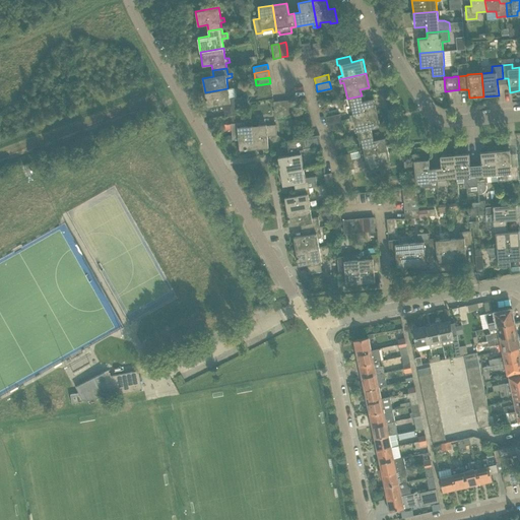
[(270,83),(256,85),(257,91),(271,89),(270,83)]
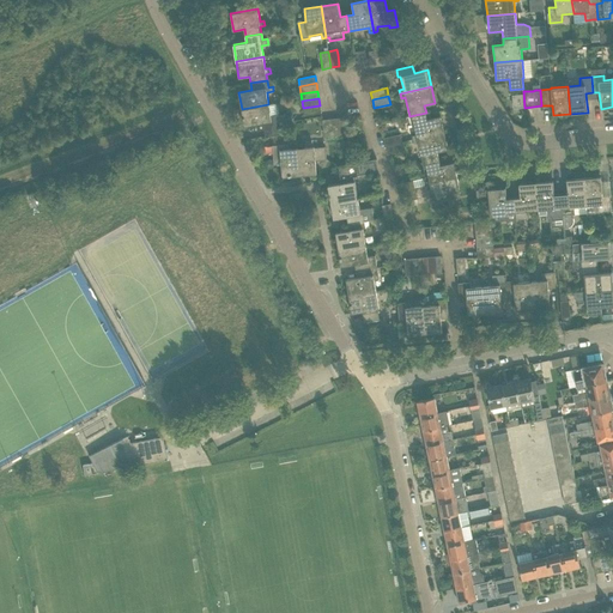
[(268,104),(242,109),(244,126),(263,122),(265,129),(280,127),(295,125),(293,117),(284,120),(283,114),(271,116),(268,104)]
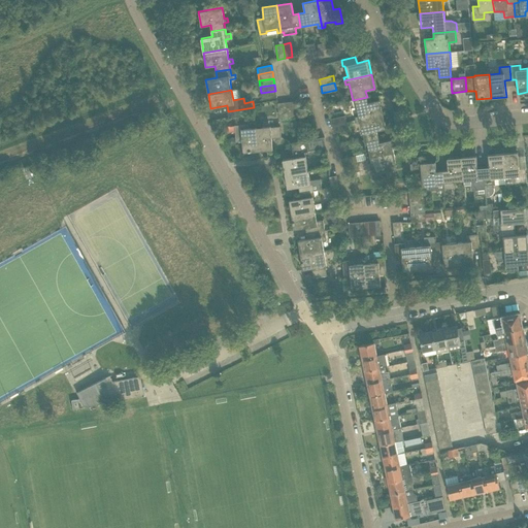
[(275,91),(261,93),(262,99),(276,97),(275,91)]
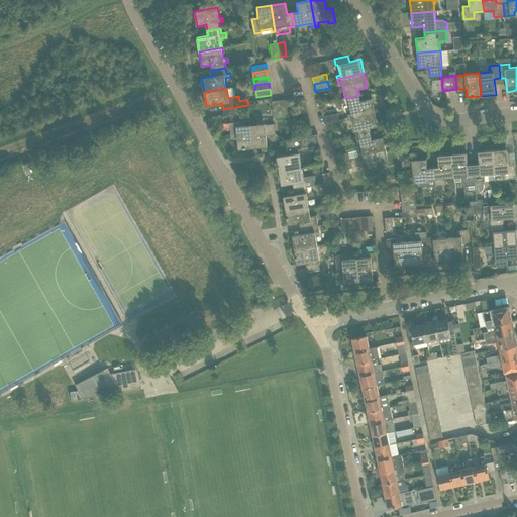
[(359,95),(345,98),(346,104),(348,103),(351,113),(347,114),(348,118),(375,112),(372,98),(360,100),(359,95)]
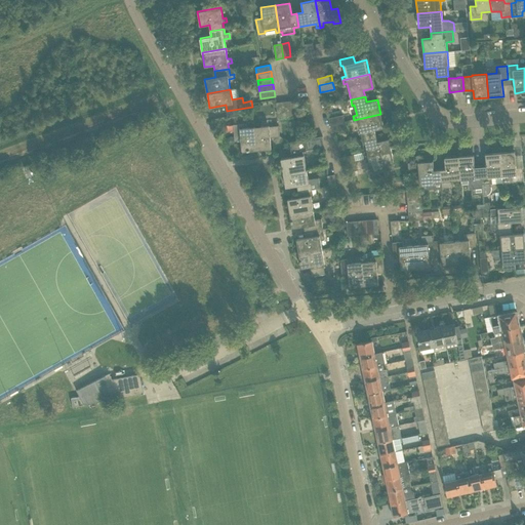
[(241,115),(240,109),(227,111),(228,117),(241,115)]
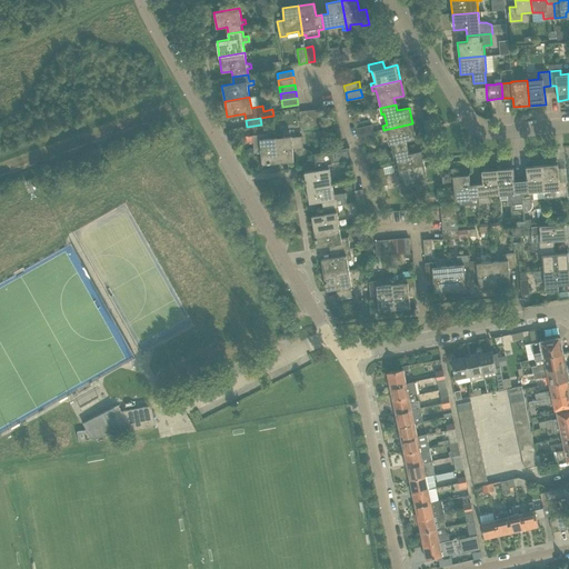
[(412,123),(383,130),(385,133),(388,132),(392,150),(408,147),(406,141),(416,139),(412,123)]
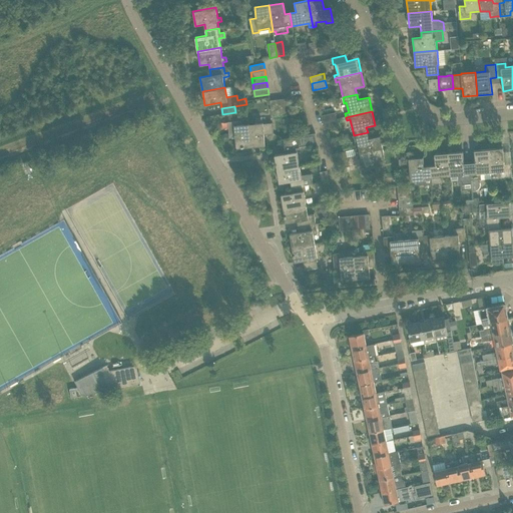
[(335,112),(331,113),(321,115),(323,122),(337,119),(335,112)]
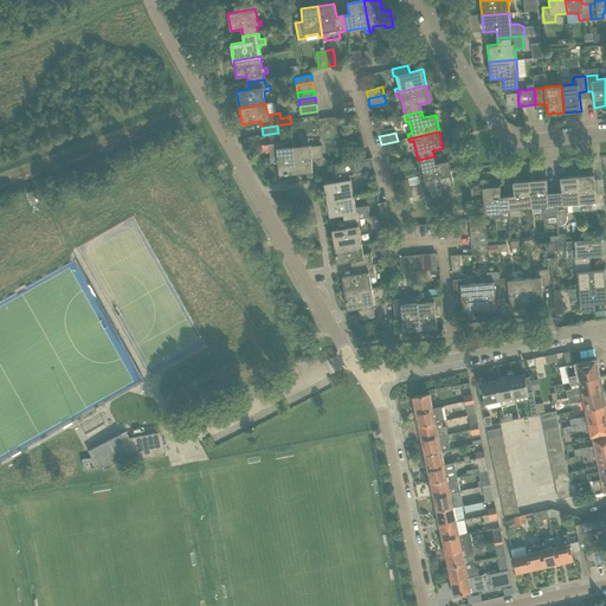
[(399,149),(398,141),(381,144),(384,153),(399,149)]
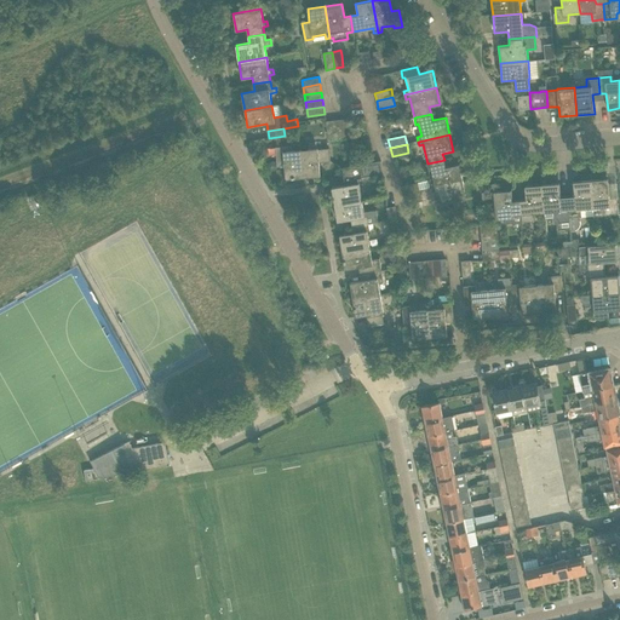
[(288,150),(288,145),(275,147),(277,166),(285,165),(286,179),(303,177),(300,149),(288,150)]
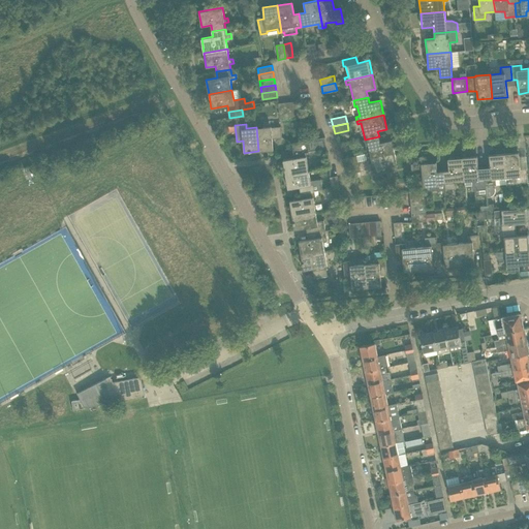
[(271,126),(256,127),(258,151),(273,150),(272,138),(281,137),(280,126),(271,127),(271,126)]
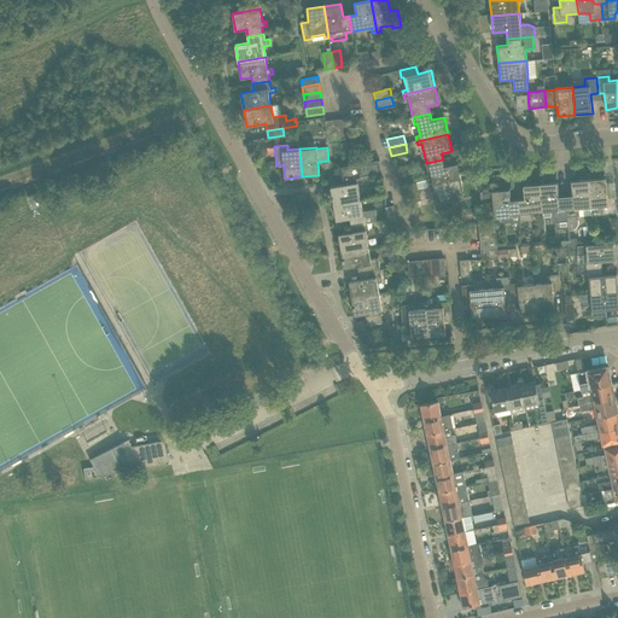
[(443,159),(426,163),(427,170),(431,170),(433,182),(429,184),(430,187),(461,180),(458,163),(444,167),(443,159)]
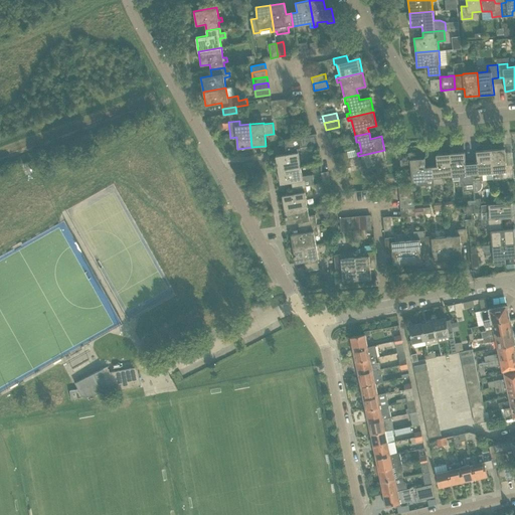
[(316,134),(294,137),(284,139),(287,154),(276,156),(278,170),(301,166),(298,152),(297,152),(297,148),(309,146),(310,149),(319,147),(316,134)]
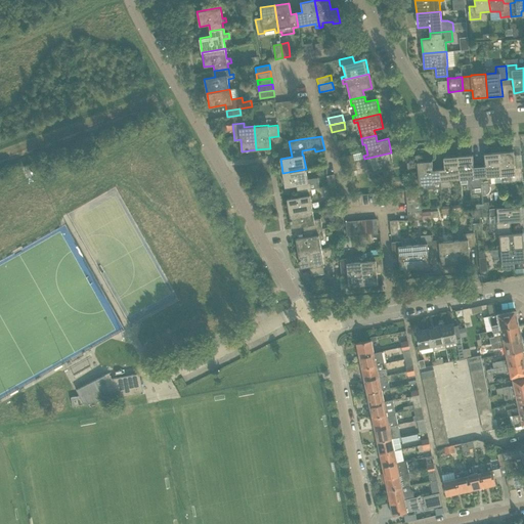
[(514,151),(498,153),(500,176),(511,175),(512,181),(522,180),(521,167),(515,168),(514,151)]
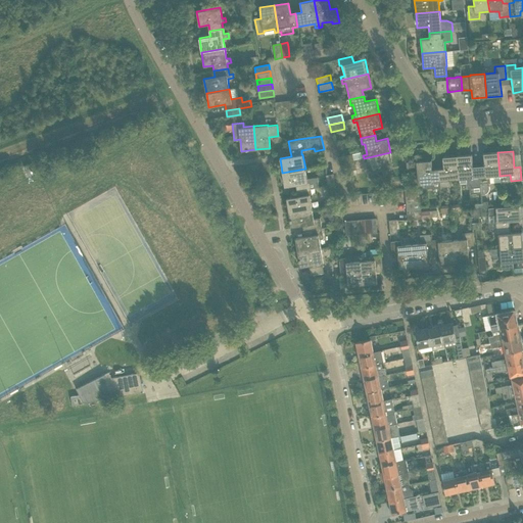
[(390,152),(364,158),(365,161),(368,161),(371,172),(369,172),(370,179),(384,176),(382,170),(393,167),(390,152)]
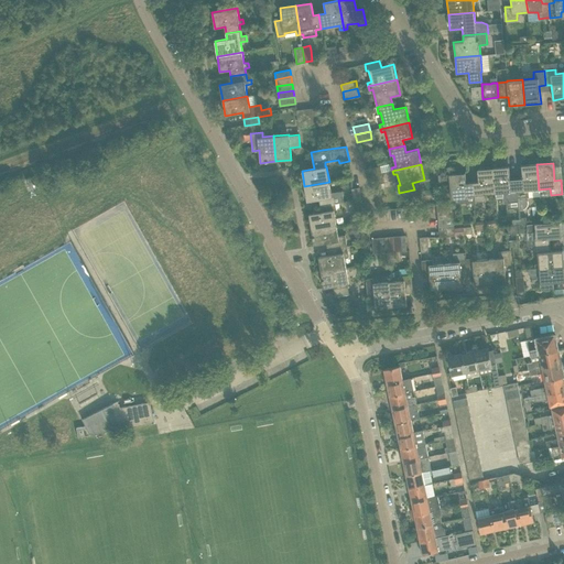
[(522,183),(517,183),(519,209),(523,209),(525,207),(527,206),(528,203),(527,197),(529,197),(528,191),(539,190),(537,164),(521,165),(522,183)]
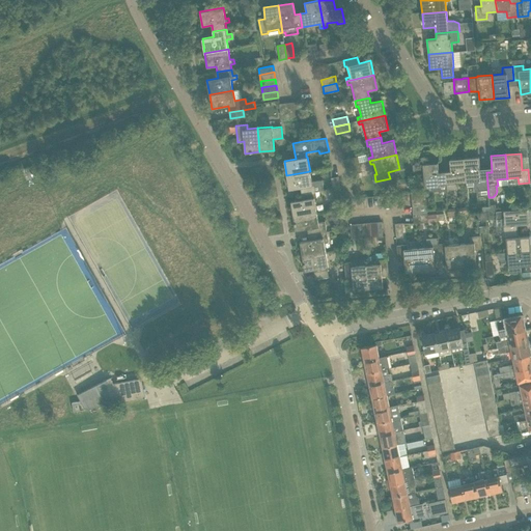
[(358,156),(354,157),(343,159),(345,166),(360,163),(358,156)]
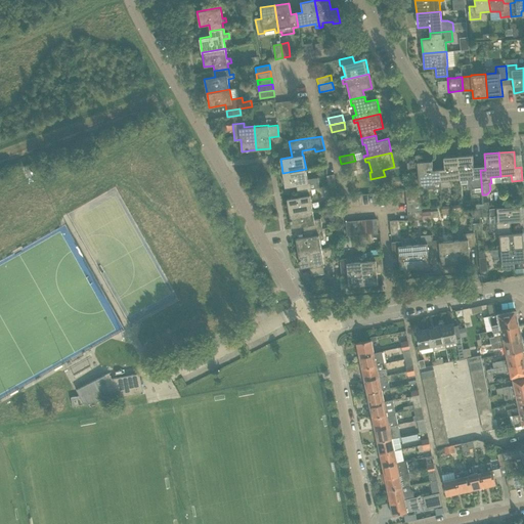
[(473,155),(457,156),(461,179),(461,183),(467,182),(467,188),(481,186),(482,194),(480,170),(474,171),(473,155)]
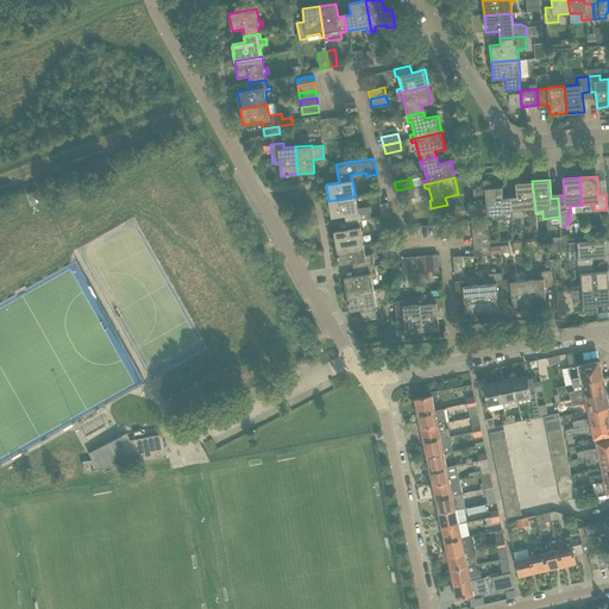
[(535,208),(532,181),(515,182),(516,196),(510,196),(512,213),(512,218),(525,217),(523,209),(535,208)]
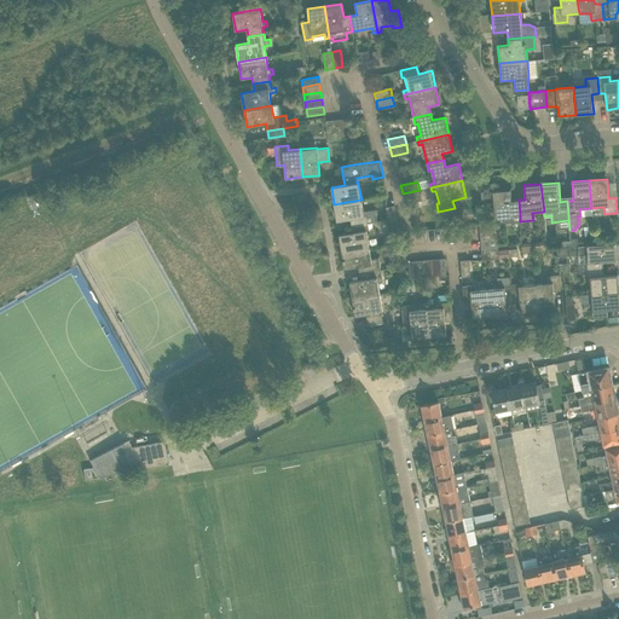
[(421,198),(420,190),(403,194),(405,202),(421,198)]
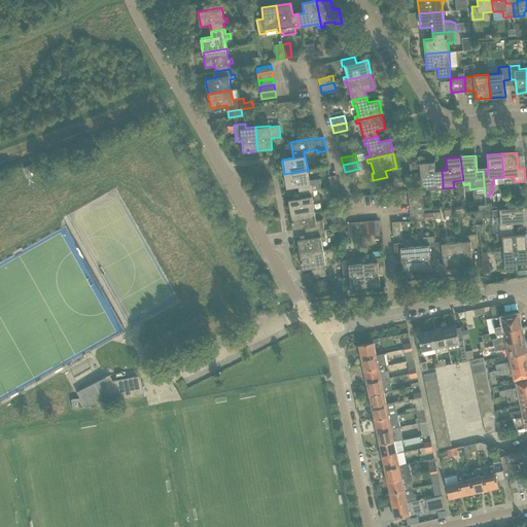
[(434,162),(420,163),(421,186),(427,185),(427,190),(443,188),(443,184),(442,170),(435,171),(434,162)]
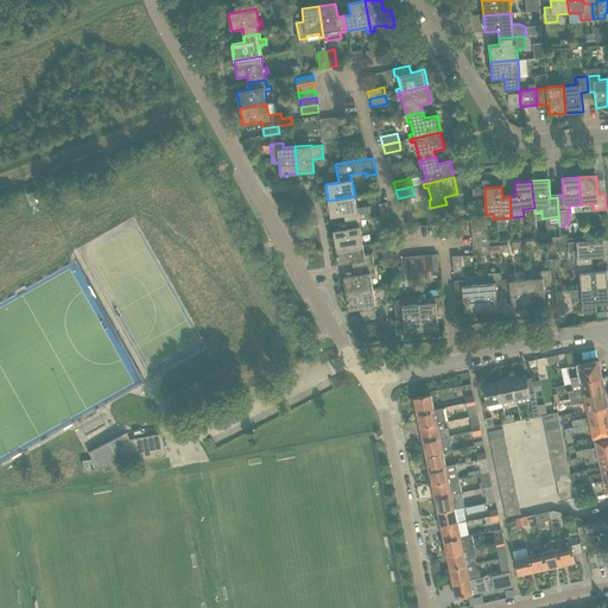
[(355,196),(328,201),(331,217),(344,215),(344,222),(361,219),(369,217),(371,217),(369,206),(356,208),(355,196)]
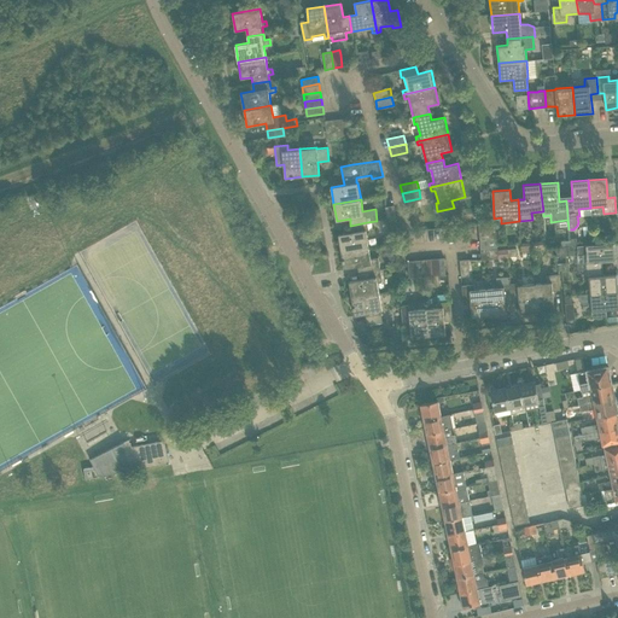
[(394,205),(386,207),(385,207),(388,223),(396,222),(394,205)]
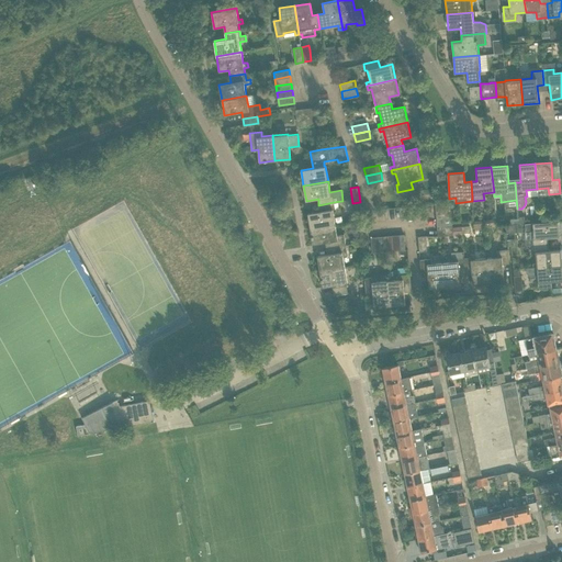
[(334,202),(318,205),(319,211),(307,213),(311,228),(335,224),(334,213),(339,212),(339,208),(335,209),(334,202)]
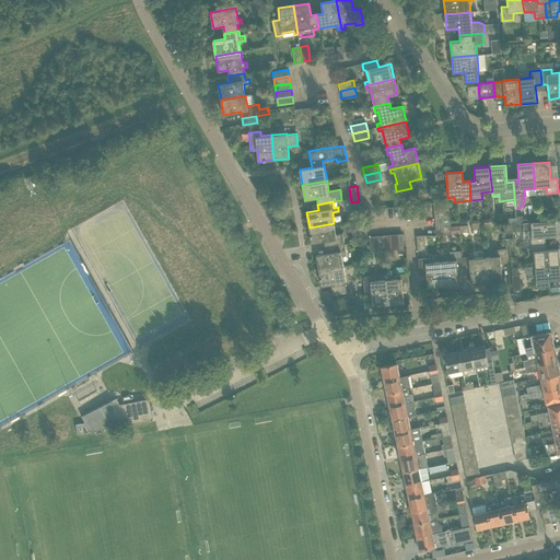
[(359,201),(351,202),(352,210),(360,209),(359,201)]
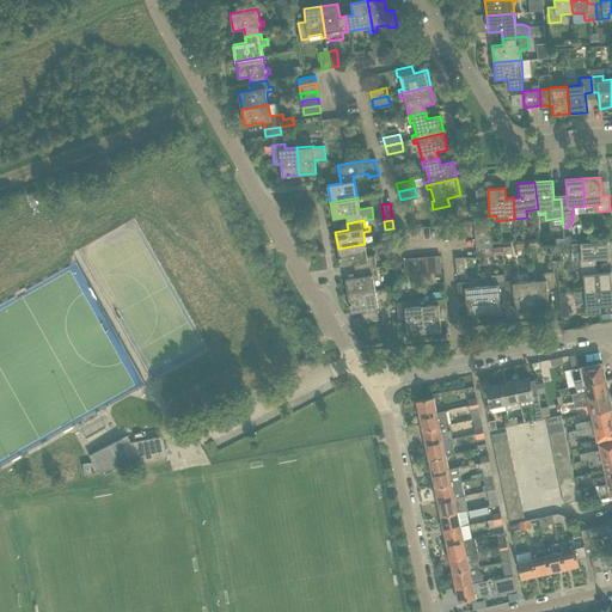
[(607,240),(581,243),(571,244),(573,252),(581,252),(582,259),(580,259),(580,267),(597,265),(597,259),(610,258),(607,240)]
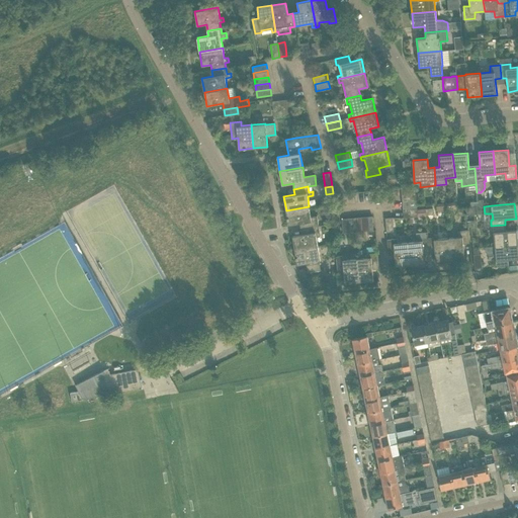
[(309,206),(286,210),(288,225),(304,223),(305,228),(319,226),(317,216),(311,217),(309,206)]
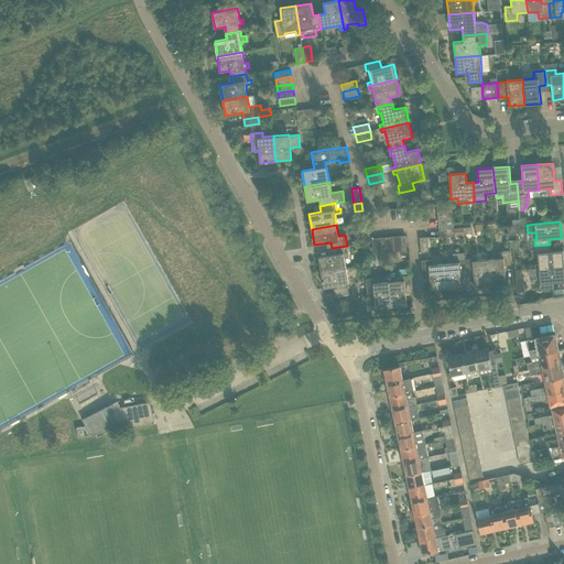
[(454,228),(438,229),(440,237),(455,236),(454,228)]
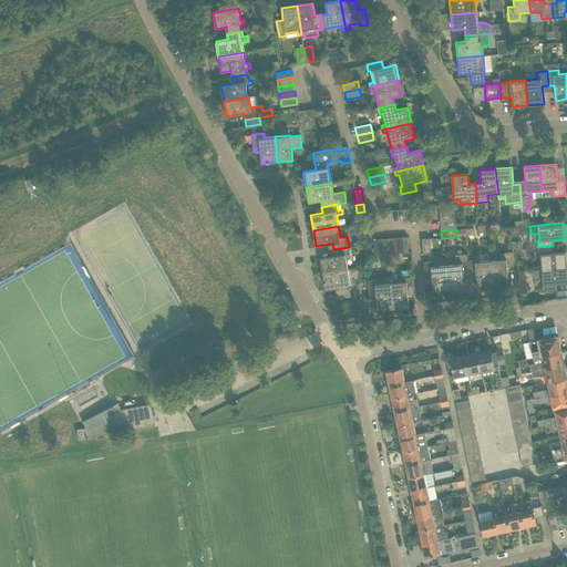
[(397,254),(390,254),(388,254),(389,261),(401,260),(401,253),(404,253),(402,237),(395,238),(397,254)]
